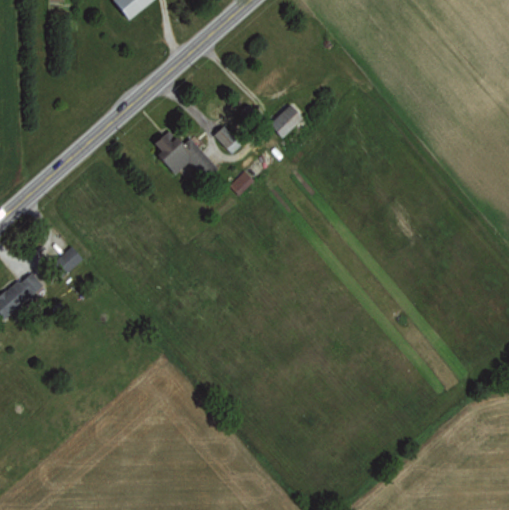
[(153,0),(111,0),(128,21),(153,0)]
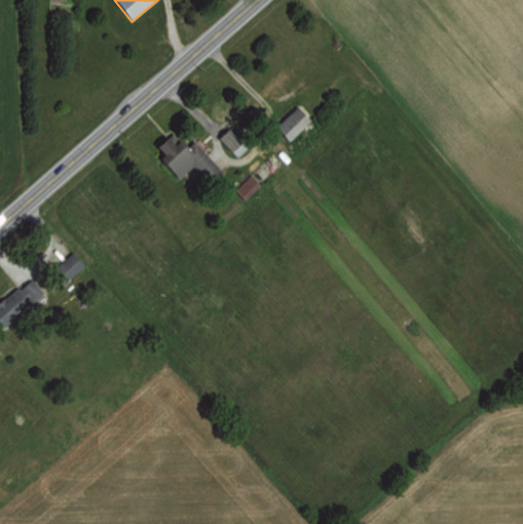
[(312,121),(299,107),(277,127),(291,142),(312,121)]
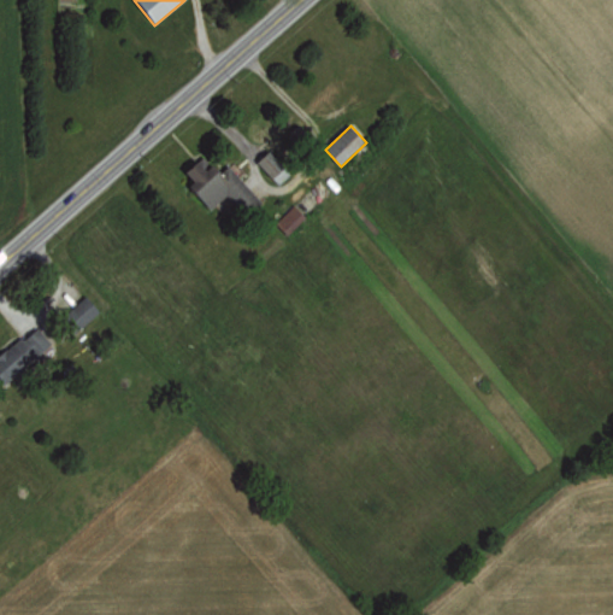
[(258,163),(273,177),(284,167),(270,151),(258,163)]
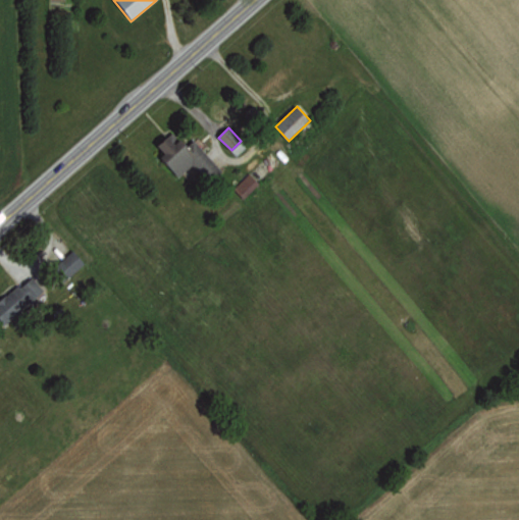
[(193,165),(206,178),(218,167),(194,141),(187,147),(179,139),(173,144),(166,137),(157,146),(164,153),(159,158),(178,178),(193,165)]
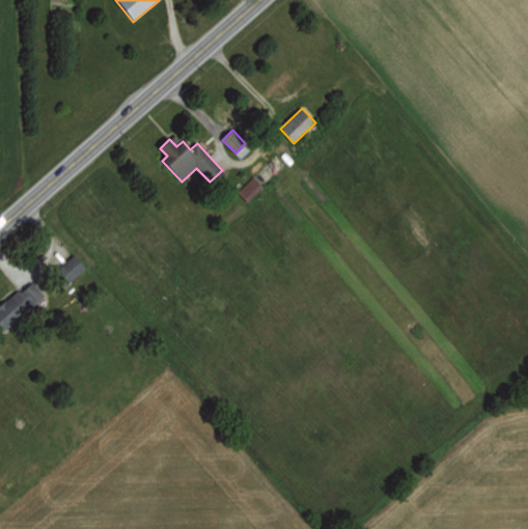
[(240,192),(249,202),(266,188),(255,176),(240,192)]
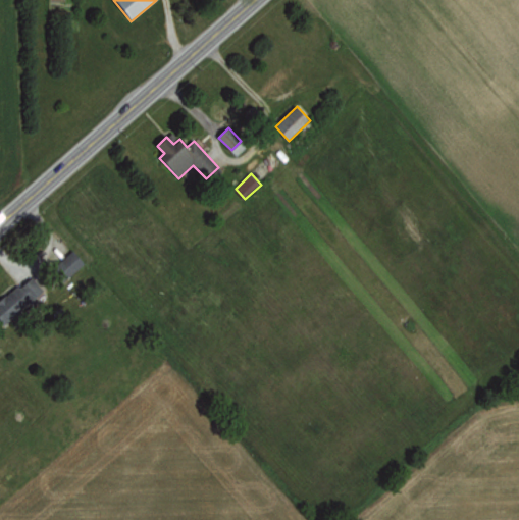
[(54,272),(65,283),(86,263),(73,252),(54,272)]
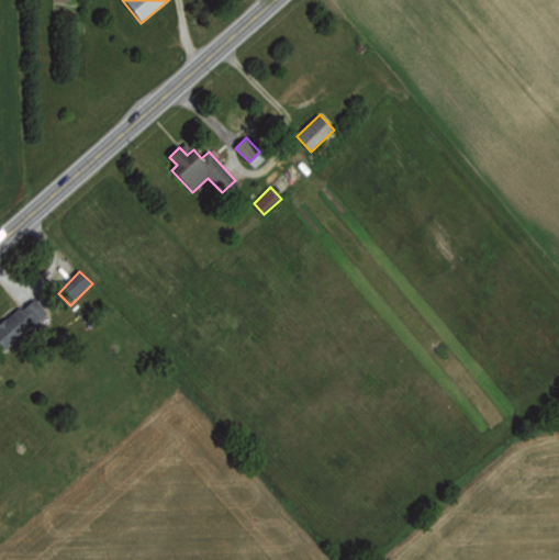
[(48,313),(34,297),(0,326),(0,345),(6,351),(48,313)]
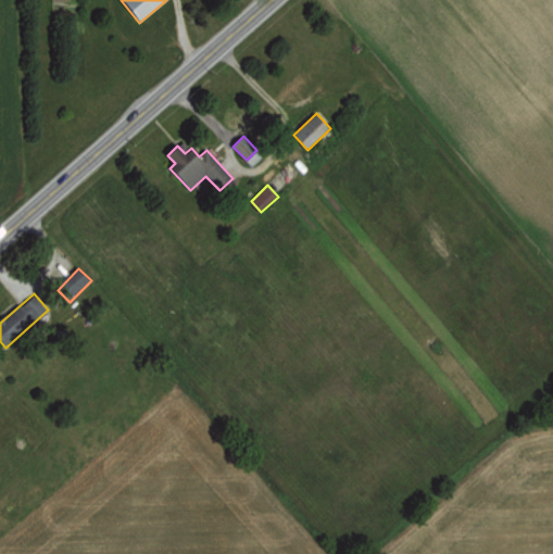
All buildings are outlined.
